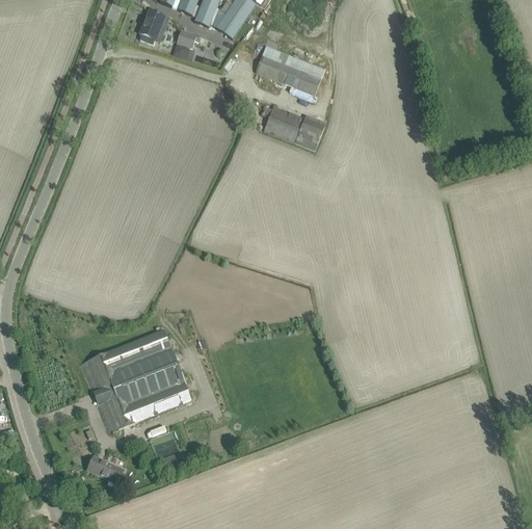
[(159,0),(159,1),(178,8),(181,0),(159,0)]
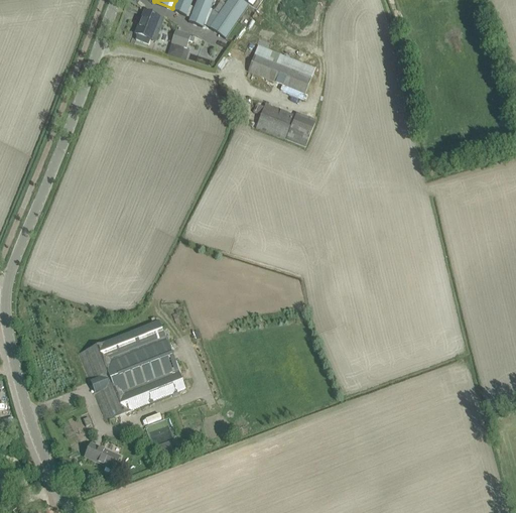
[(172,8),(171,8),(181,12),(189,16),(195,5),(190,3),(191,0),(175,0),(172,8)]
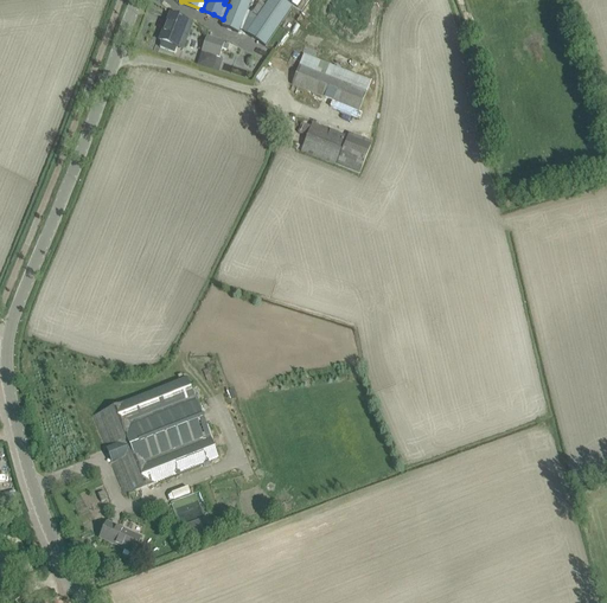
[(223,19),(222,24),(237,31),(249,0),(230,0),(229,6),(223,19)]
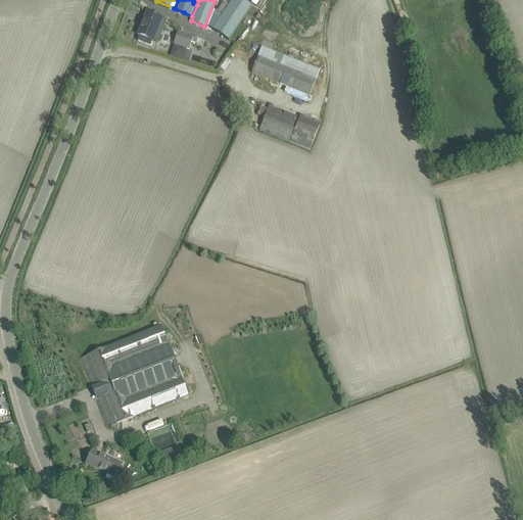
[(228,38),(251,3),(247,0),(230,0),(211,27),(228,38)]
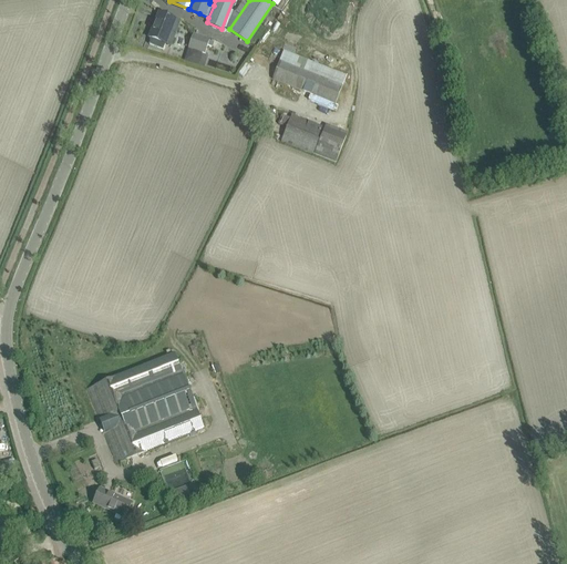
[(148,36),(151,36),(148,41),(163,47),(174,17),(158,10),(148,36)]
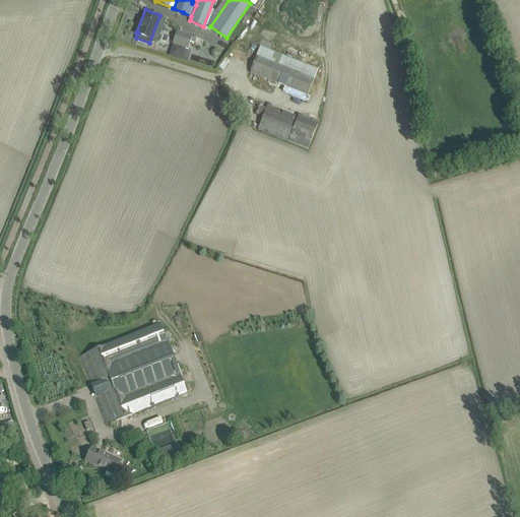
[(192,34),(186,31),(177,28),(172,42),(188,47),(192,34)]
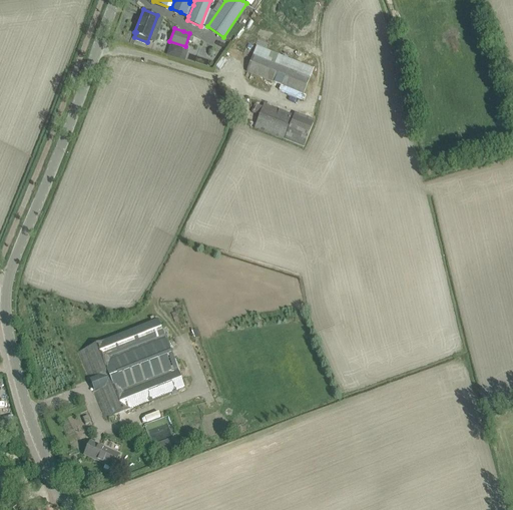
[(313,66),(255,44),(246,68),(304,91),(313,66)]
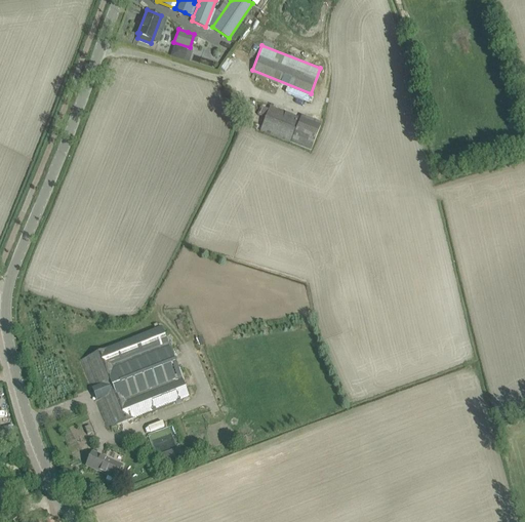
[(321,121),(301,113),(300,117),(272,106),(274,103),(271,102),(260,128),(311,148),(321,121)]
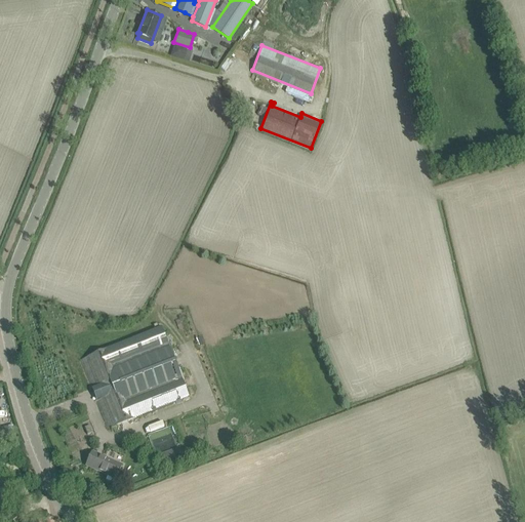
[(108,427),(117,423),(189,394),(161,325),(80,357),(95,398),(108,427)]
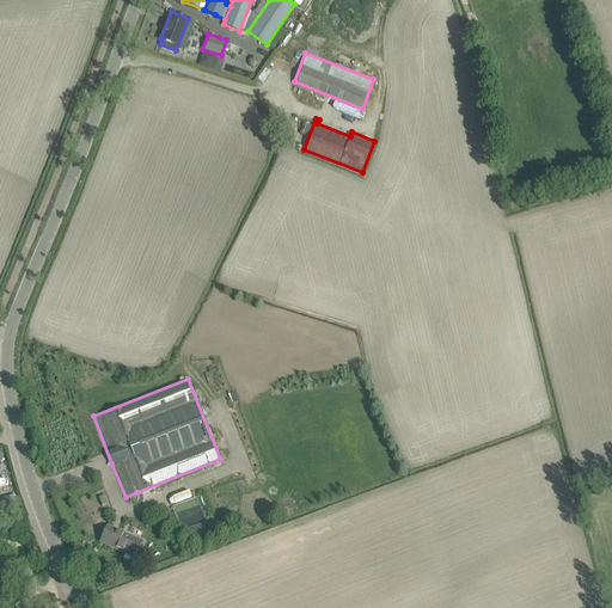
[(214,529),(210,517),(183,527),(187,539),(214,529)]
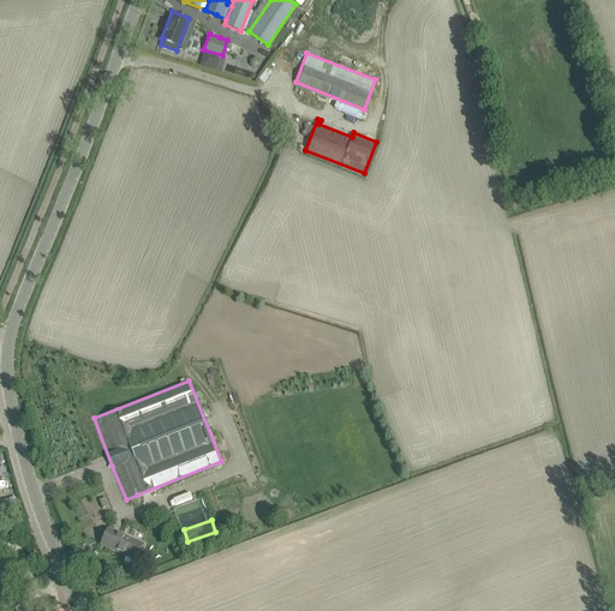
[(133,562),(138,551),(143,541),(108,527),(111,522),(109,522),(101,543),(125,553),(124,558),(133,562)]
